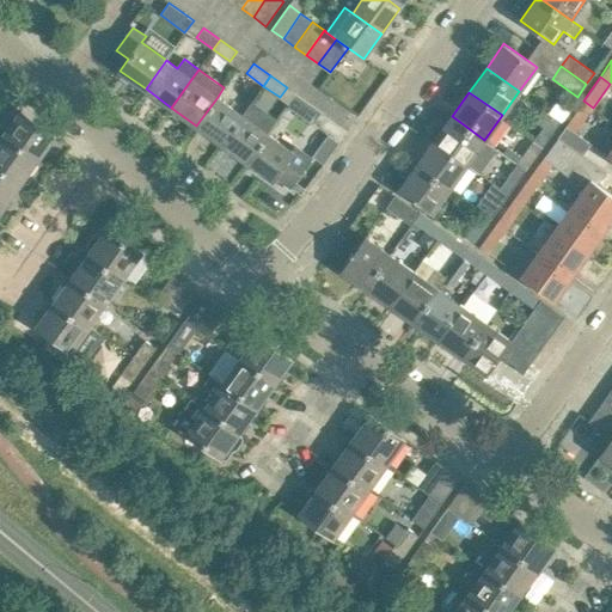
[(322,112),(297,95),(288,106),(313,124),(322,112)]
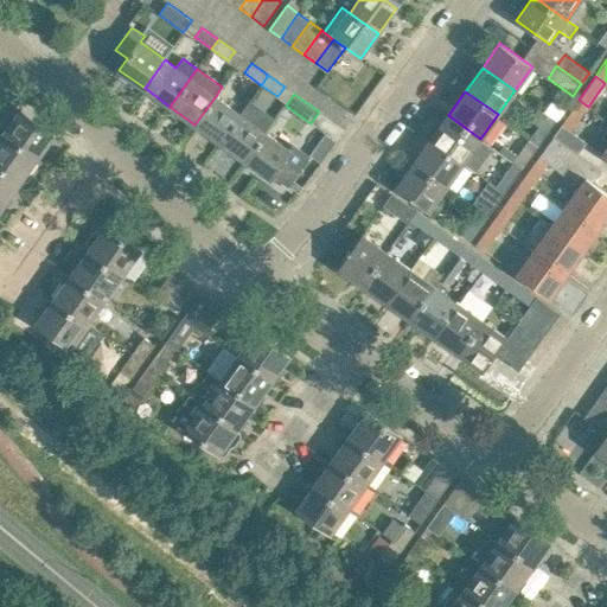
[(221,142),(241,114),(216,96),(195,125),(221,142)]
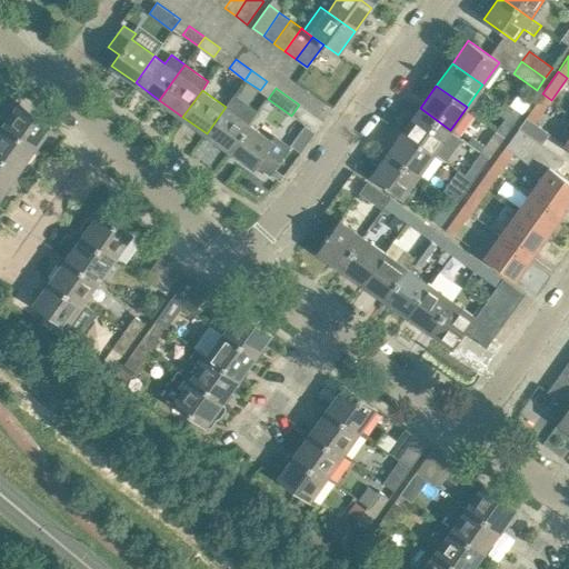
[(535,123),(551,100),(542,93),(526,117),(518,128),(540,145),(548,133),(535,123)]
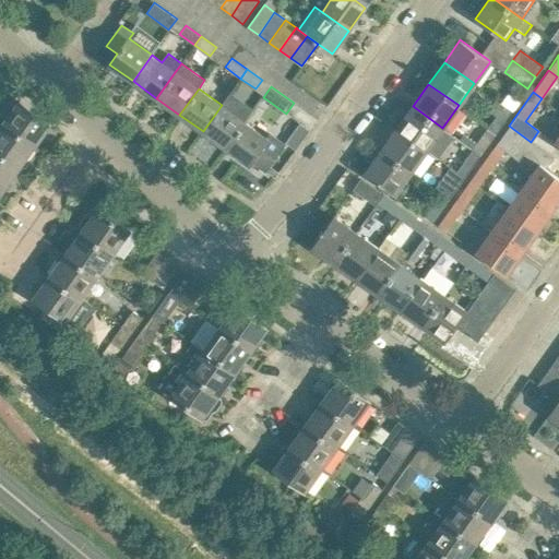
[(35,146),(51,123),(20,100),(3,123),(35,146)]
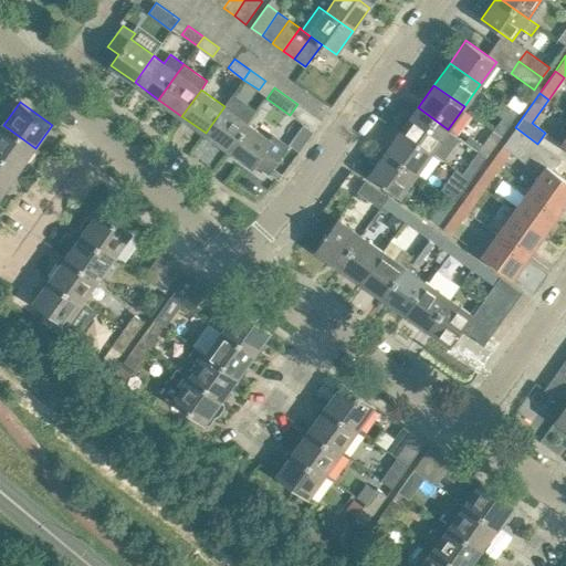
[(229,150),(248,123),(224,106),(206,133),(229,150)]
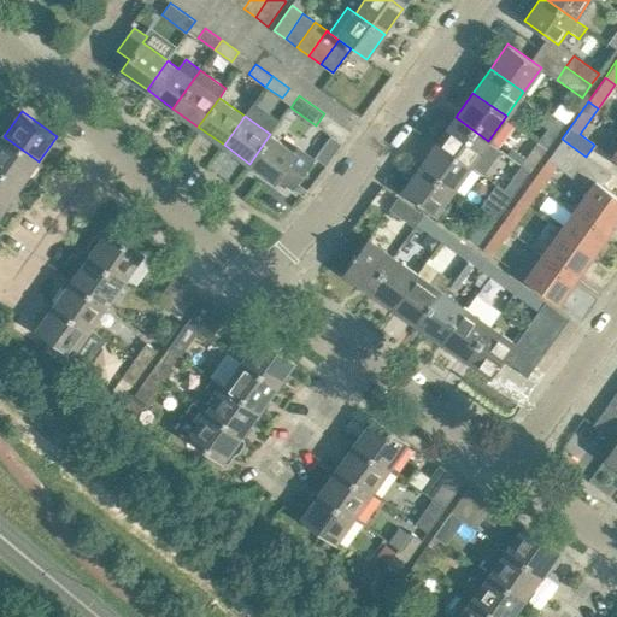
[(556,116),(538,140),(547,146),(564,122),(556,116)]
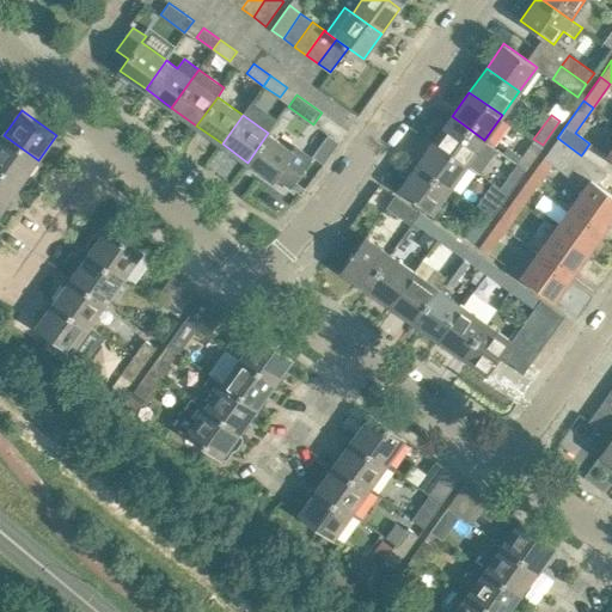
[(497,148),(484,140),(452,116),(434,141),(466,164),(479,173),(497,148)]
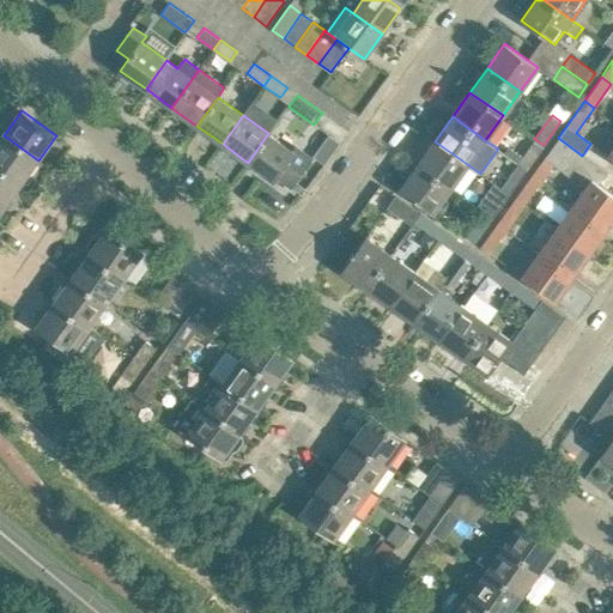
[(292,151),(268,133),(248,163),(273,181),(277,176),(291,187),(297,177),(307,176),(305,167),(311,157),(296,146),(292,151)]
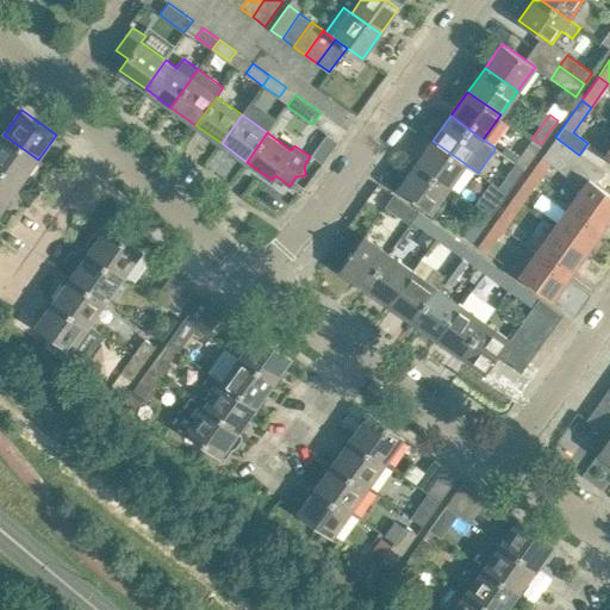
[(0,169),(20,184),(38,160),(4,135),(0,138),(0,169)]
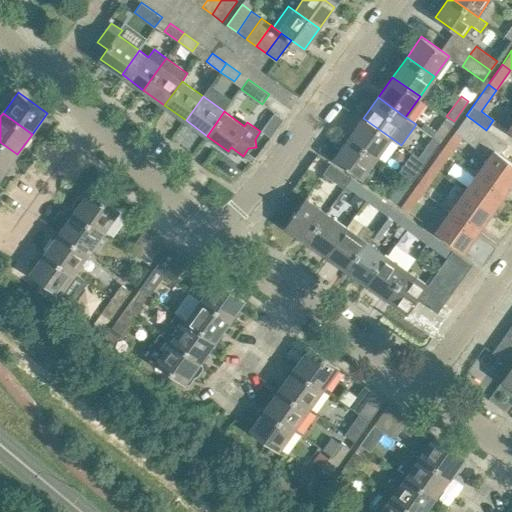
[(486,130),(466,115),(444,145),(452,151),(467,131),(479,140),(486,130)]
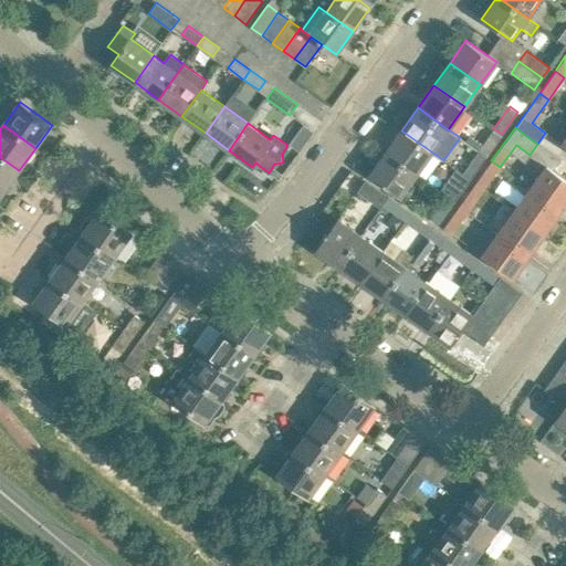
[(485,157),(502,134),(493,128),(478,152),(485,157)]
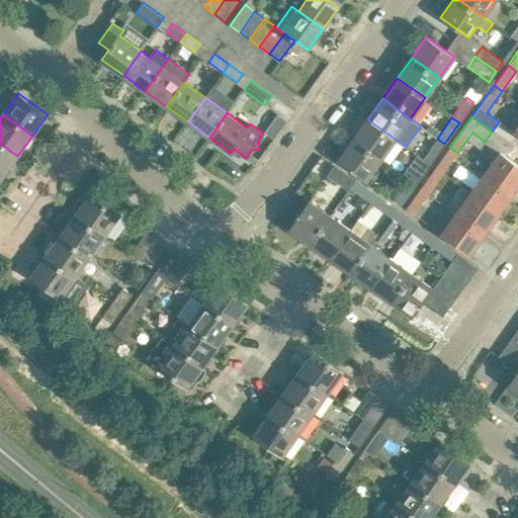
[(395,139),(367,119),(353,140),(380,160),(395,139)]
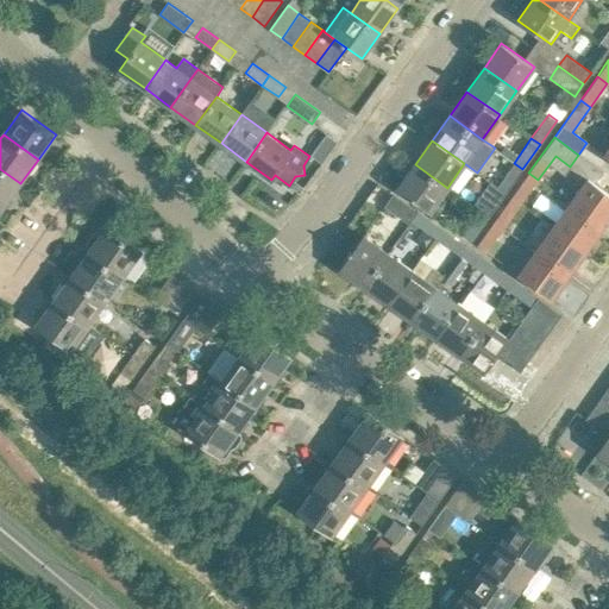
[(506,193),(522,169),(514,163),(497,187),(506,193)]
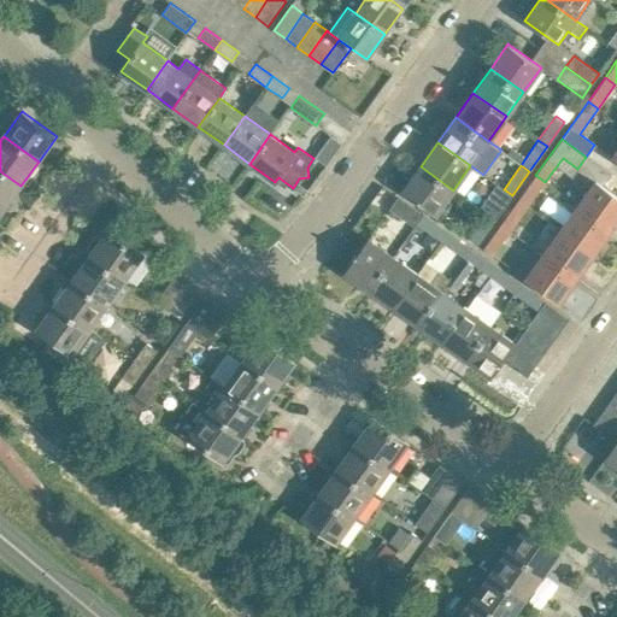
[(453,191),(421,166),(403,191),(435,215),(453,191)]
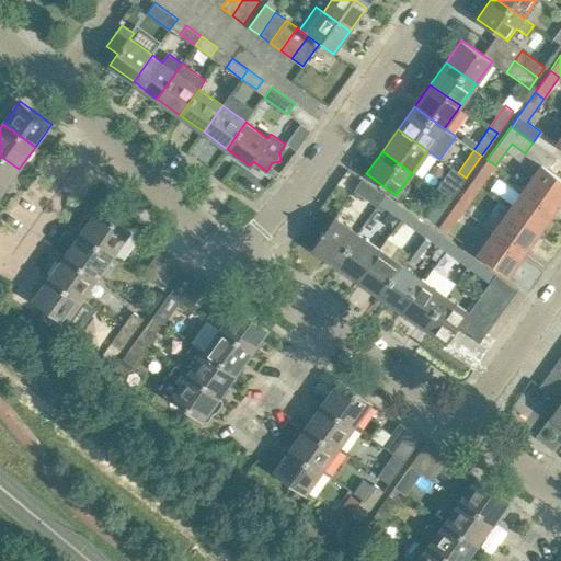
[(0,190),(2,192),(19,169),(0,156),(0,190)]
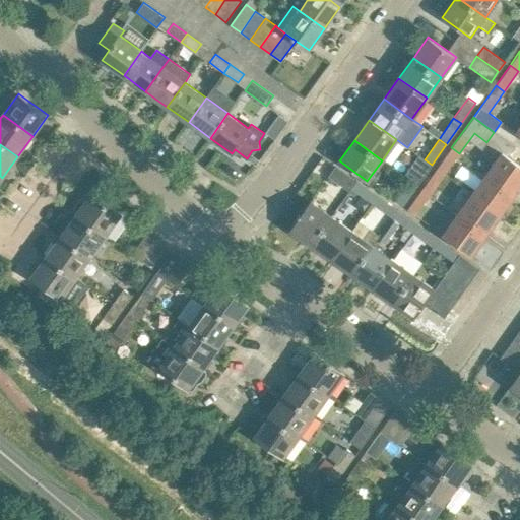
[(462,172),(452,165),(459,153),(451,147),(437,168),(445,174),(455,181),(462,172)]
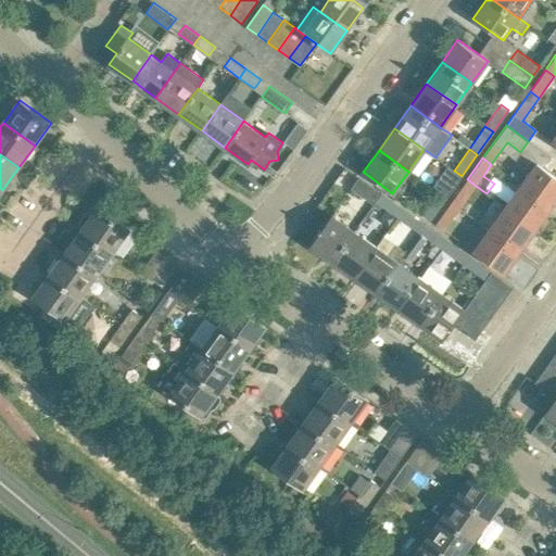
[(555,200),(555,176),(550,172),(536,162),(520,184),(552,206),(555,200)]
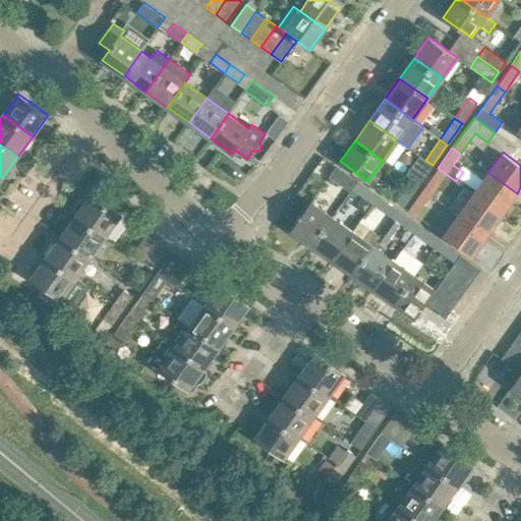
[(404,176),(410,180),(418,185),(432,165),(425,160),(421,157),(411,171),(409,169),(404,176)]
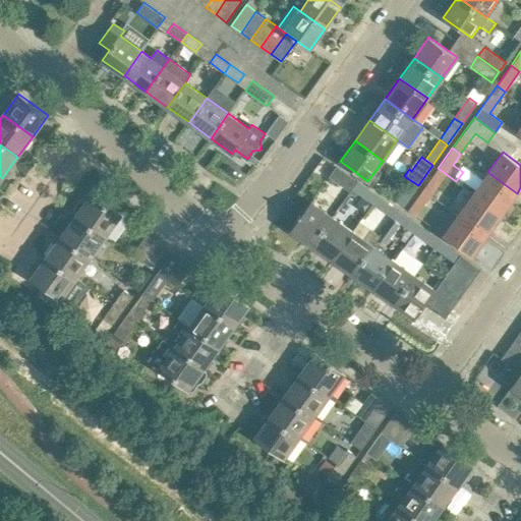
[(356,181),(336,166),(329,176),(349,191),(351,189),(356,181)]
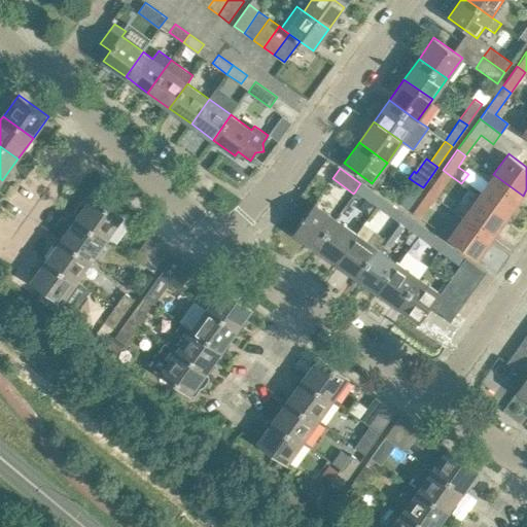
[(435,198),(451,176),(443,170),(427,191),(435,198)]
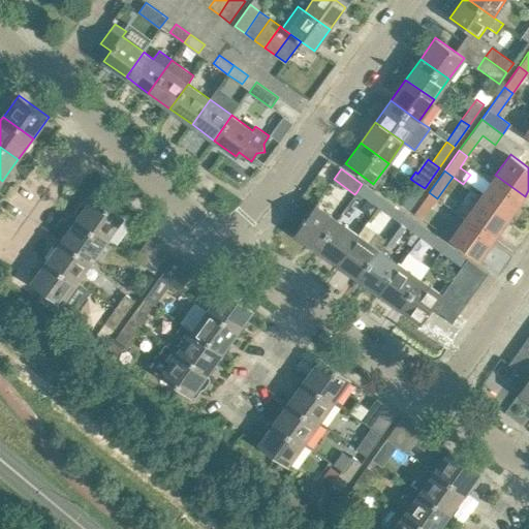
[(509,218),(525,196),(495,175),(479,196),(509,218)]
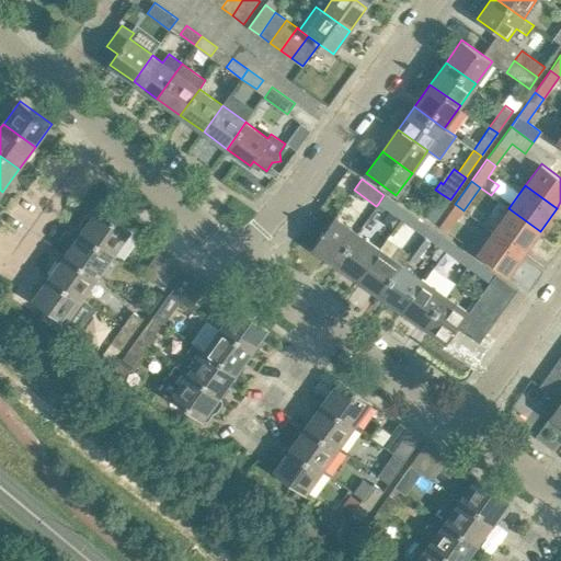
[(434,221),(450,199),(442,194),(426,216),(434,221)]
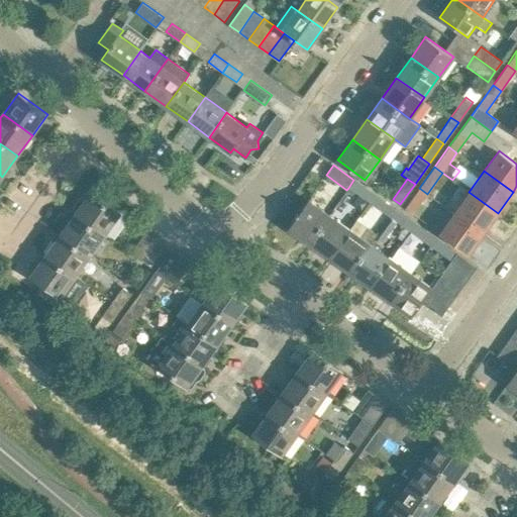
[(375,194),(353,180),(348,188),(369,202),(375,194)]
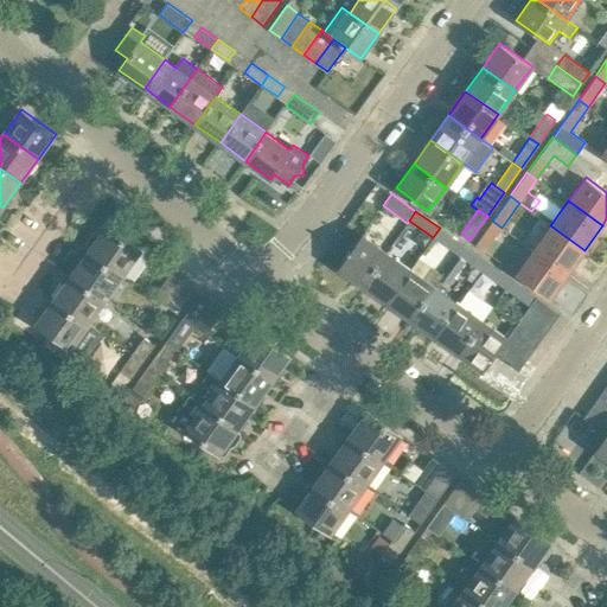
[(485,250),(502,228),(492,221),(475,244),(485,250)]
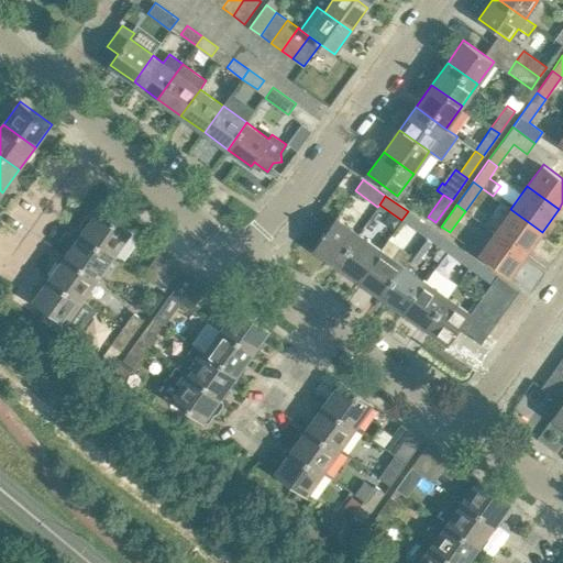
[(132,231),(99,208),(92,218),(87,216),(79,225),(84,231),(116,254),(132,231)]
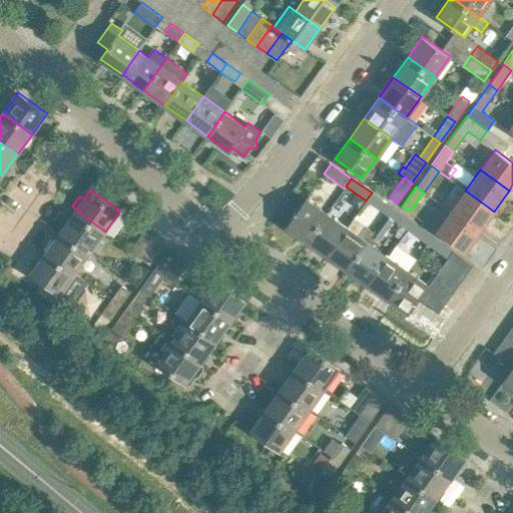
[(480,231),(494,211),(465,190),(451,210),(480,231)]
